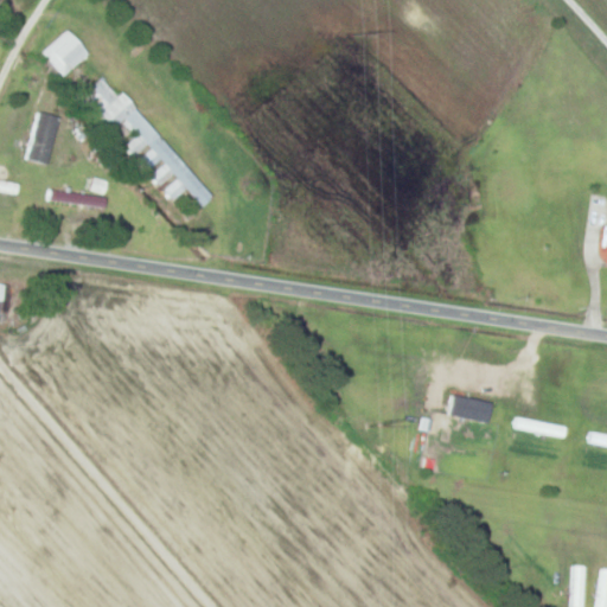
[(63,77),(89,51),(65,29),(40,53),(63,77)]
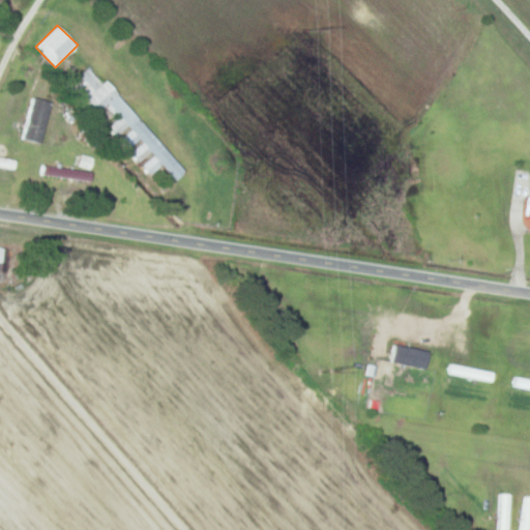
[(185,172),(107,80),(102,83),(89,67),(69,84),(108,127),(139,165),(141,164),(150,174),(163,165),(176,180),(185,172)]
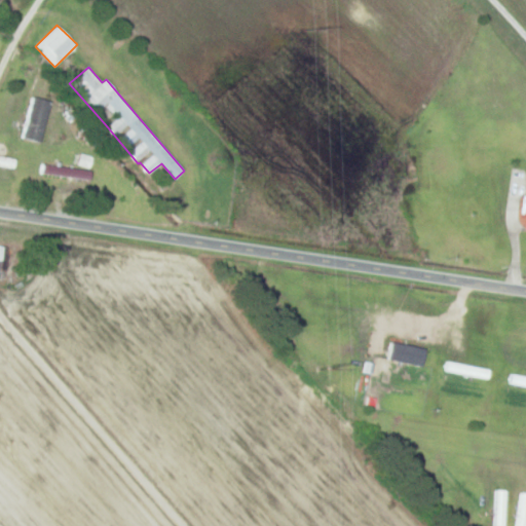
[(41,143),(51,101),(33,97),(23,138),(41,143)]
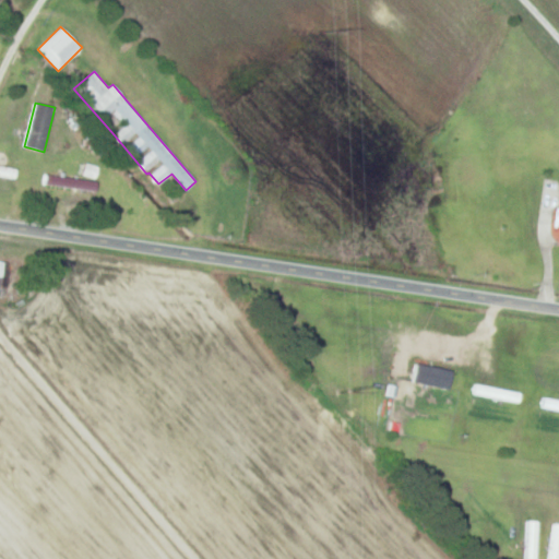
[(0,177),(15,179),(18,168),(0,165),(0,177)]
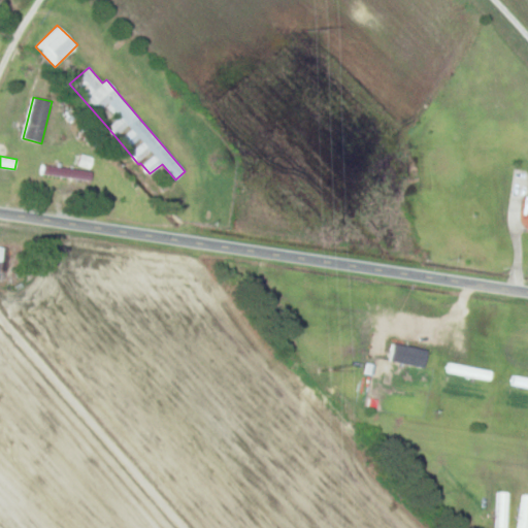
[(40,174),(92,182),(93,172),(42,164),(40,174)]
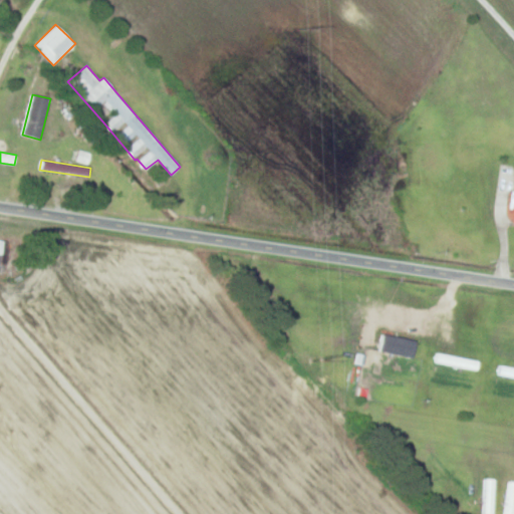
[(0,263),(9,263),(9,239),(0,239),(0,263)]
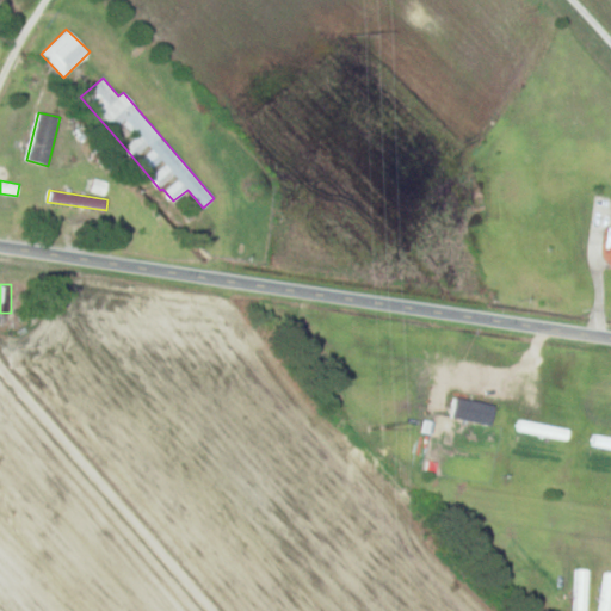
[(610,437),(593,432),(590,444),(610,449),(610,437)]
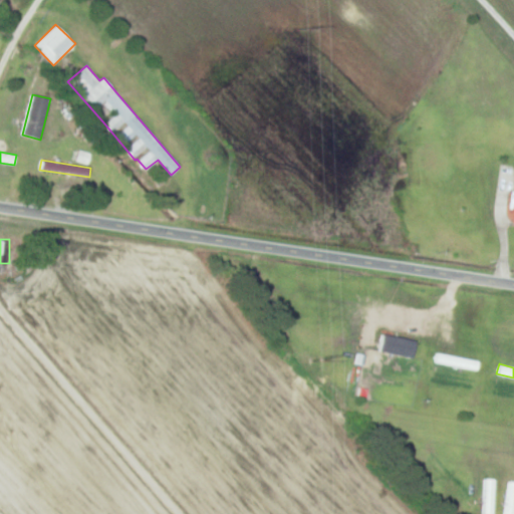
[(493,513),(494,478),(482,478),(482,513),(493,513)]
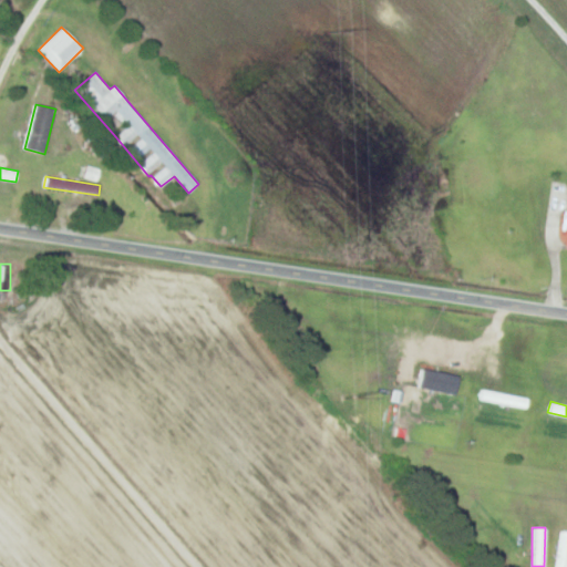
[(557,566),(566,566),(566,529),(558,531),(557,566)]
